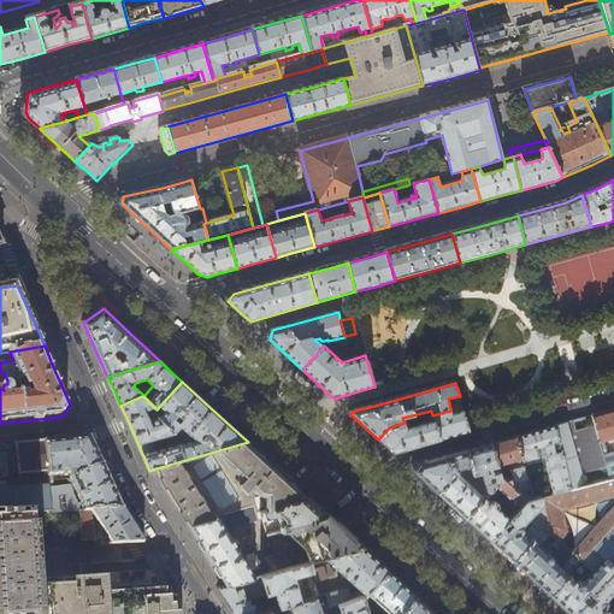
[(453,417),(450,411),(432,415),(435,421),(406,429),(405,423),(389,427),(378,440),(388,447),(395,454),(464,435),(470,434),(465,413),(453,417)]
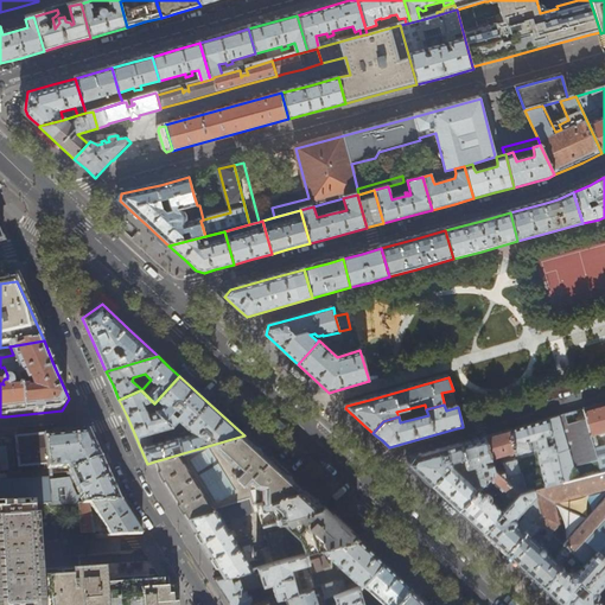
[(597,439),(596,437),(600,435),(602,441),(604,440),(604,406),(598,408),(573,415),(530,426),(510,432),(521,473),(501,478),(501,479),(520,496),(534,491),(564,483),(604,472),(604,450),(598,452),(594,440),(597,439)]
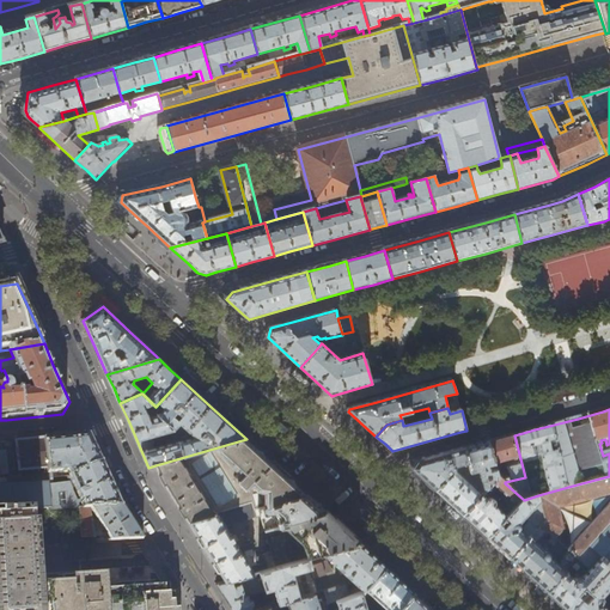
[(71,438),(47,440),(50,469),(50,475),(52,480),(54,480),(53,474),(63,473),(62,475),(69,474),(72,477),(104,463),(97,446),(92,435),(71,438)]
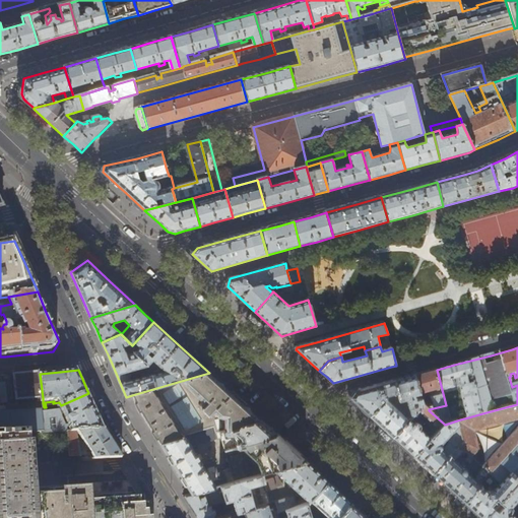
[(428,373),(415,376),(421,394),(430,392),(434,406),(429,407),(429,409),(446,405),(437,370),(428,373)]
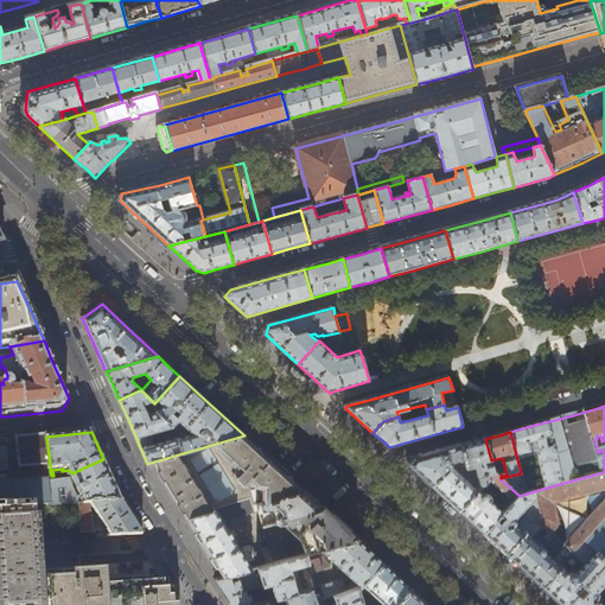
[(244,435),(154,462),(163,478),(171,491),(188,520),(250,501),(253,508),(281,500),(280,498),(305,491),(291,477),(261,450),(244,435)]
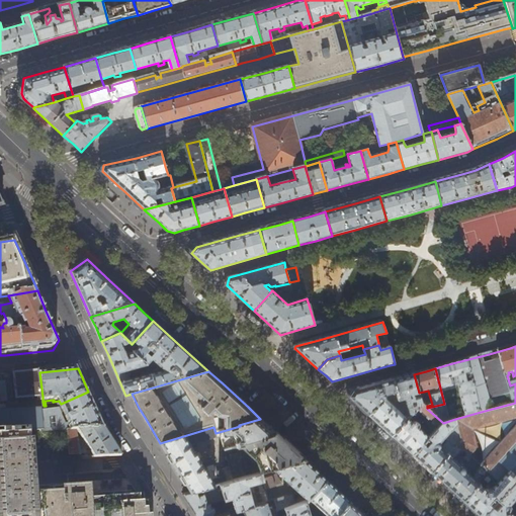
[(43,397),(39,372),(14,374),(17,400),(43,397)]
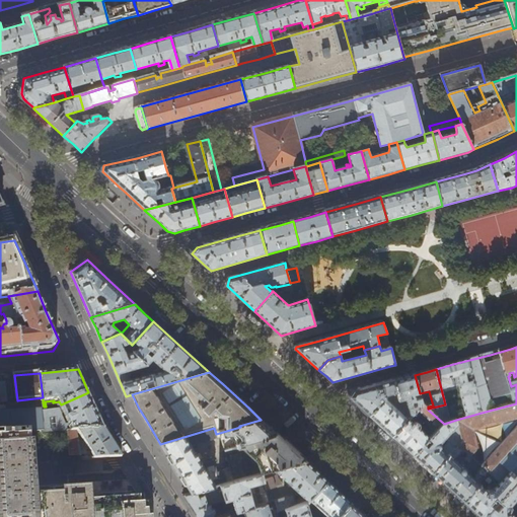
[(403,378),(393,381),(398,397),(399,401),(405,400),(411,418),(423,404),(422,398),(418,399),(417,397),(415,397),(414,395),(420,393),(415,375),(403,378)]
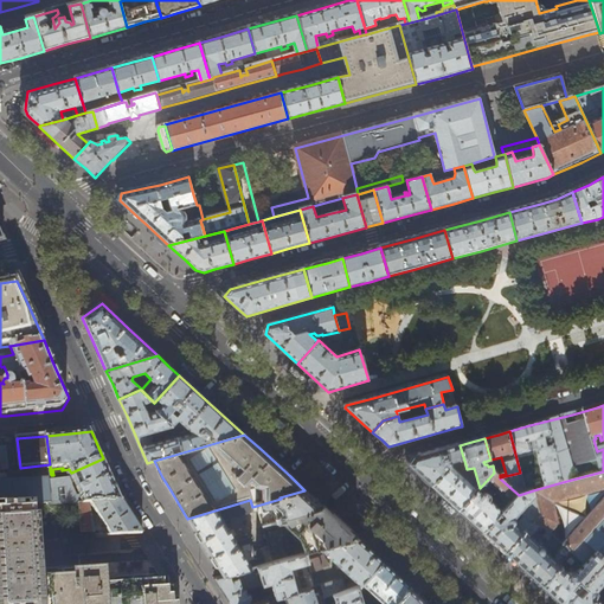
[(53,506),(52,489),(51,479),(23,482),(11,483),(10,476),(0,476),(0,473),(0,447),(4,447),(4,441),(0,439),(0,508),(33,507),(53,506)]
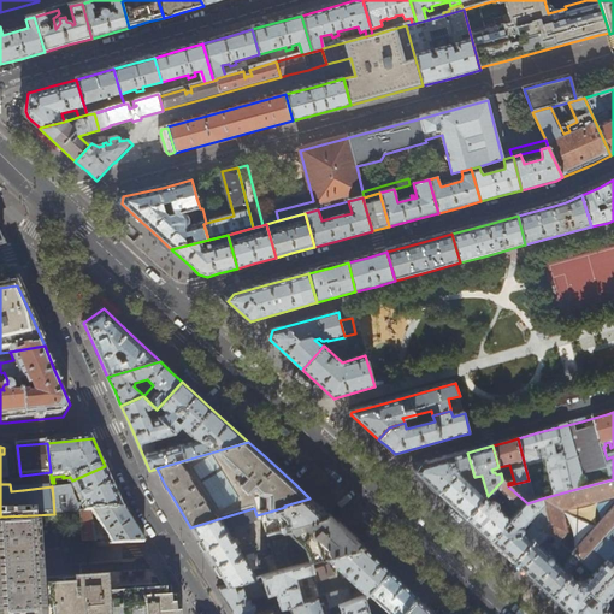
[(467,473),(473,472),(467,453),(420,465),(415,473),(420,477),(426,483),(440,495),(459,473),(456,471),(466,468),(467,473)]
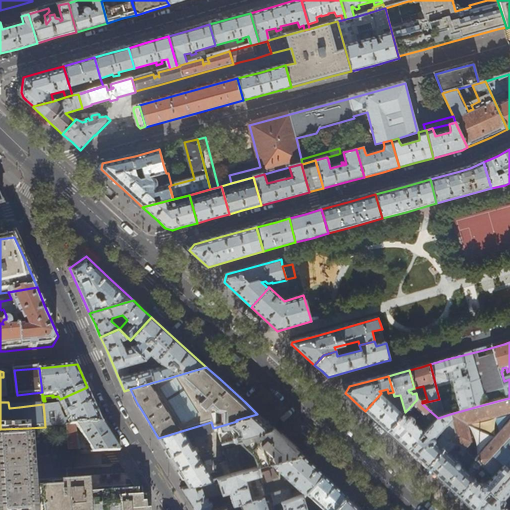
[(95,406),(87,387),(60,399),(72,426),(76,426),(78,426),(104,424),(95,406)]
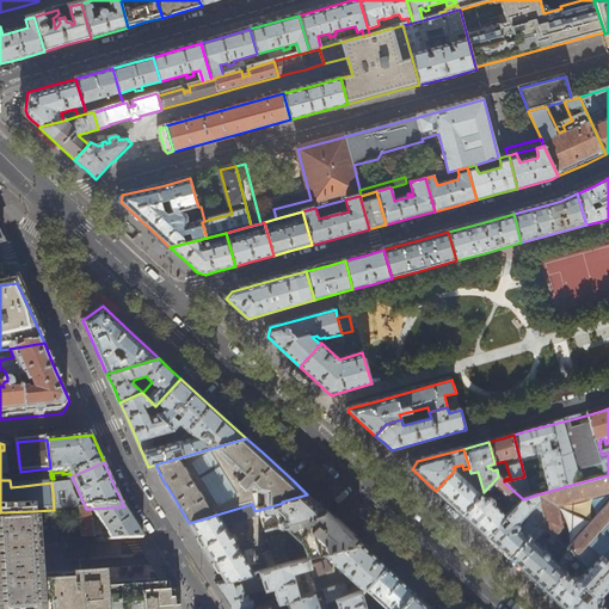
[(465,479),(455,469),(436,491),(449,503),(462,516),(481,494),(468,483),(469,480),(466,478),(465,479)]
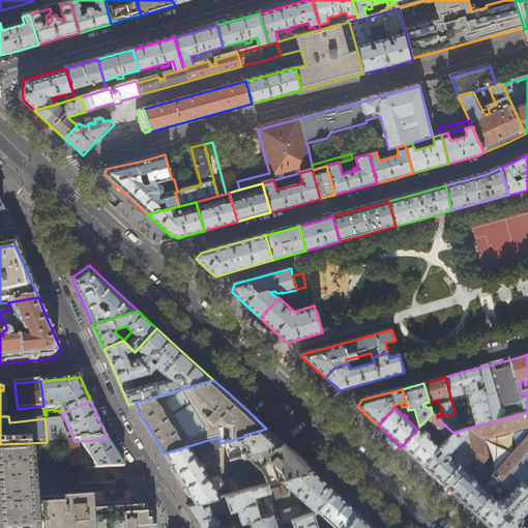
[(45,418),(45,415),(44,411),(20,413),(20,421),(45,418)]
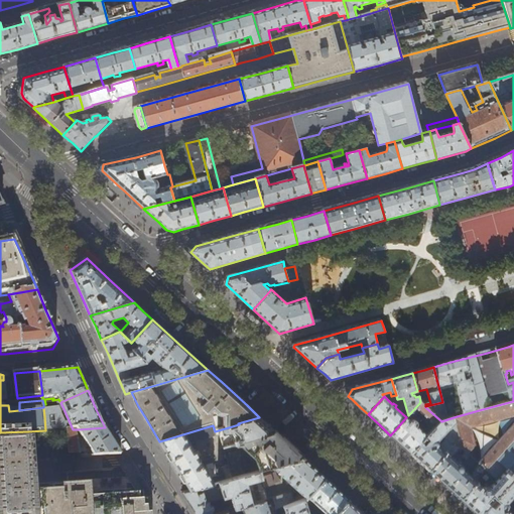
[(513,401),(479,410),(454,417),(460,438),(456,443),(469,456),(477,447),(472,429),(513,418),(513,427),(480,465),(471,458),(464,471),(464,469),(463,468),(461,466),(459,466),(452,460),(460,450),(455,444),(430,472),(443,483),(462,500),(513,442),(513,401)]
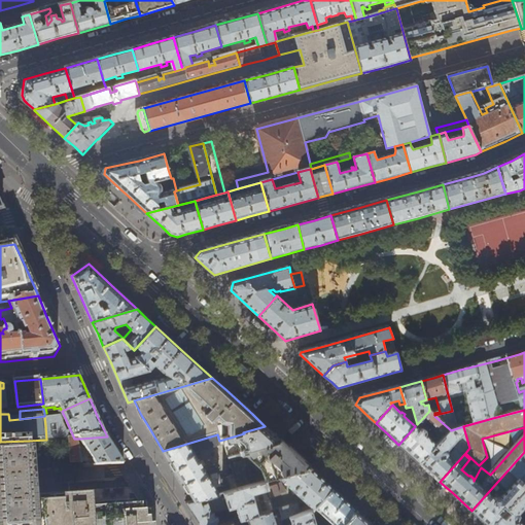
[(431,411),(430,411),(429,411),(417,424),(415,426),(398,445),(408,453),(420,463),(431,451),(436,446),(451,430),(434,416),(434,415),(431,411)]
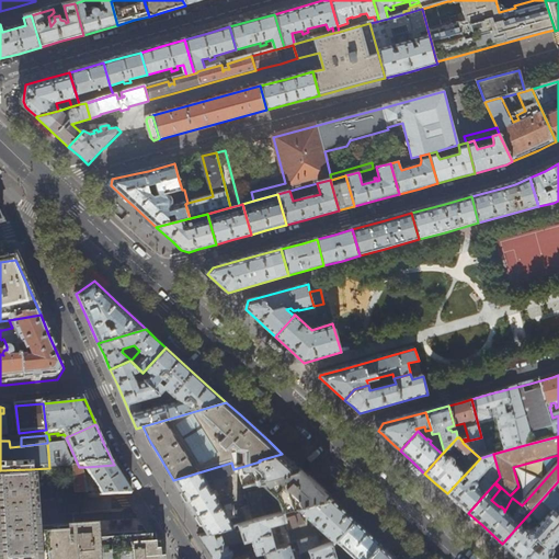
[(66,453),(48,453),(49,468),(73,467),(66,453)]
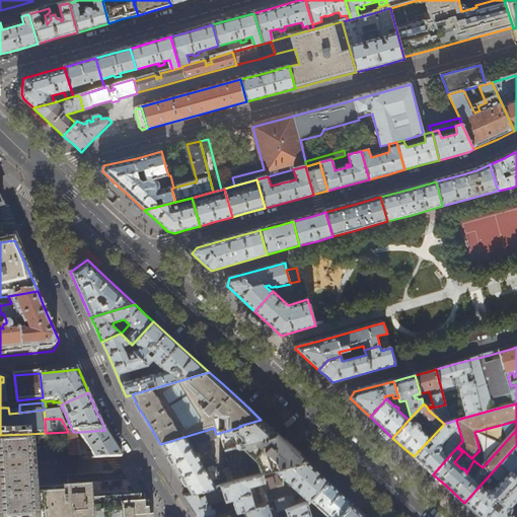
[(270,428),(261,420),(239,426),(240,427),(216,434),(218,440),(221,439),(222,442),(224,449),(226,453),(246,447),(245,445),(273,437),(276,433),(270,428)]
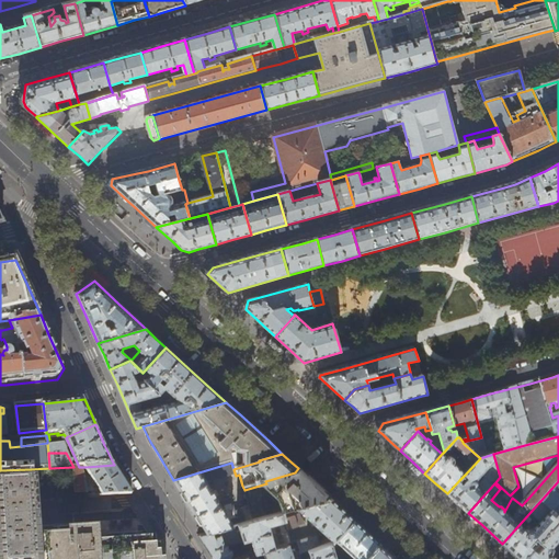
[(480,458),(465,475),(468,478),(463,483),(459,480),(447,493),(456,502),(468,513),(494,483),(495,482),(500,477),(493,454),(480,458)]
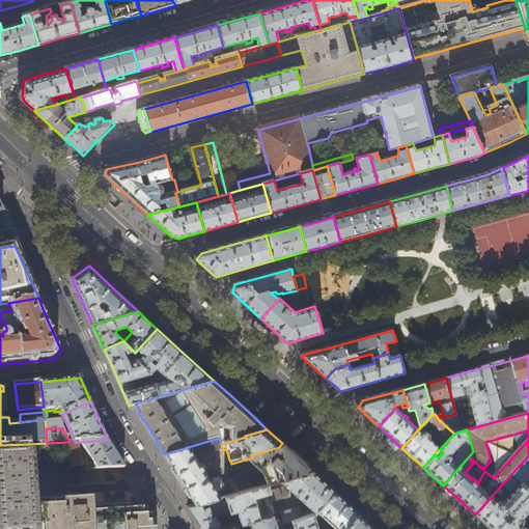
[(197,458),(223,450),(221,444),(219,438),(164,454),(170,463),(175,472),(193,500),(197,506),(233,496),(230,483),(224,484),(220,472),(207,476),(200,464),(197,458)]
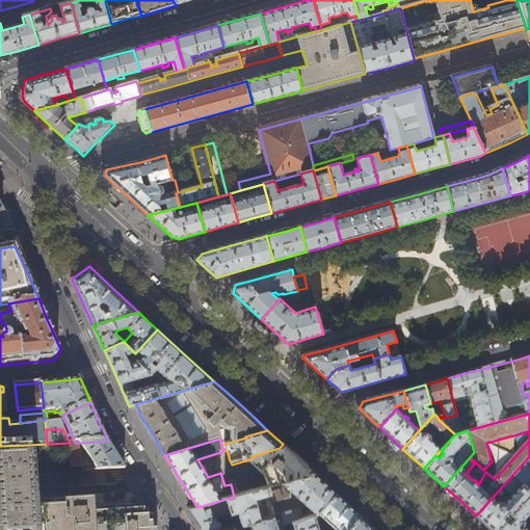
[(115,452),(108,441),(81,443),(99,472),(127,470),(115,452)]
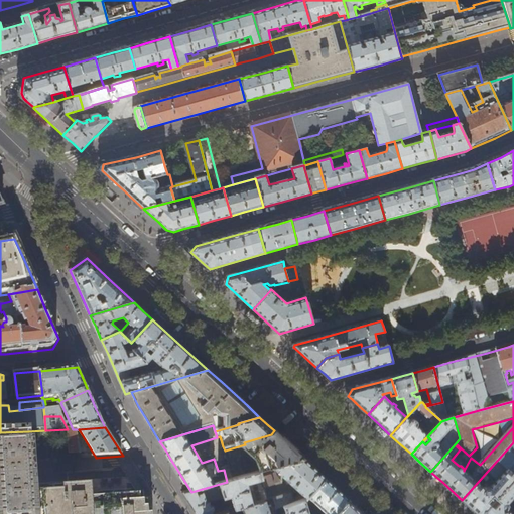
[(83,455),(77,429),(73,429),(70,429),(71,455),(82,455),(83,455)]
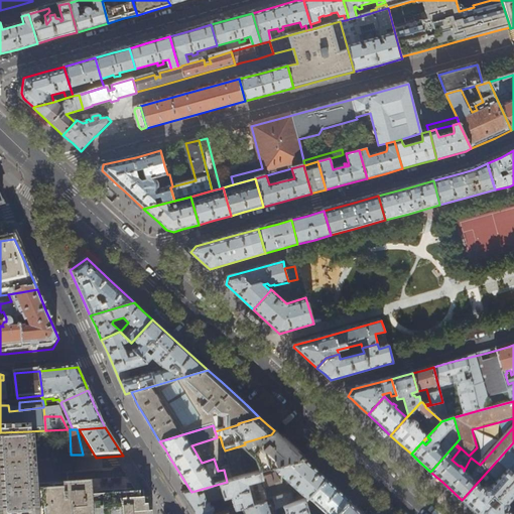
[(245,444),(225,451),(230,468),(224,470),(227,482),(261,472),(270,470),(272,469),(305,460),(293,448),(274,430),(271,434),(244,442),(245,444)]
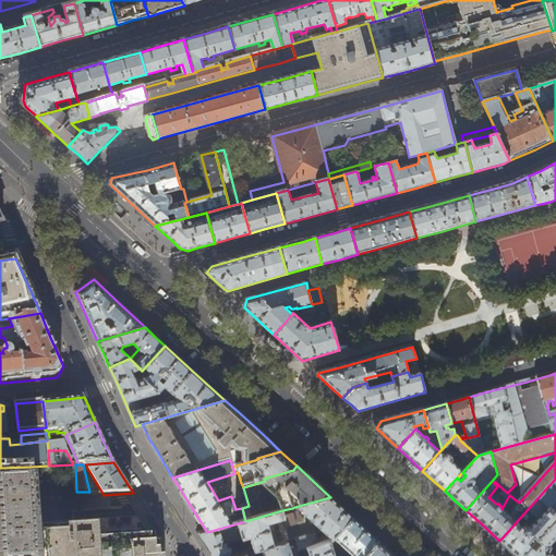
[(32,478),(31,467),(0,468),(0,555),(160,555),(160,551),(156,551),(156,543),(152,543),(152,535),(100,540),(99,524),(68,526),(68,531),(35,533),(34,509),(36,509),(35,478),(32,478)]
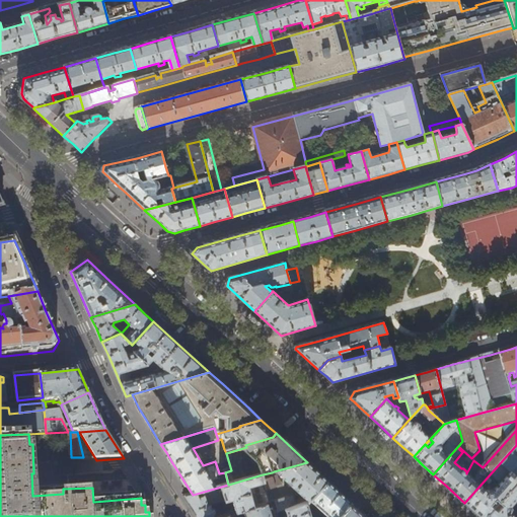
[(516,445),(464,503),(470,509),(479,516),(487,516),(494,510),(490,507),(496,501),(499,504),(516,484),(516,445)]
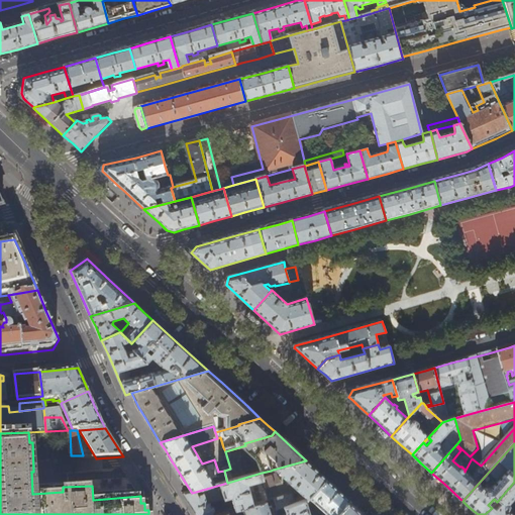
[(306,460),(273,470),(305,498),(295,502),(294,496),(292,496),(276,501),(279,511),(307,501),(327,480),(315,469),(306,460)]
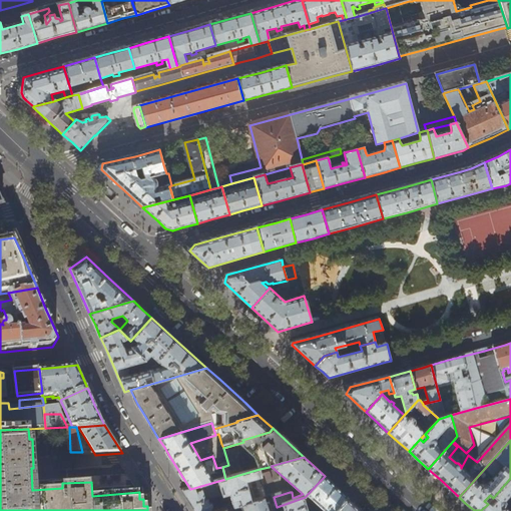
[(269,467),(260,469),(264,486),(281,481),(276,471),(273,472),(272,470),(271,471),(269,467)]
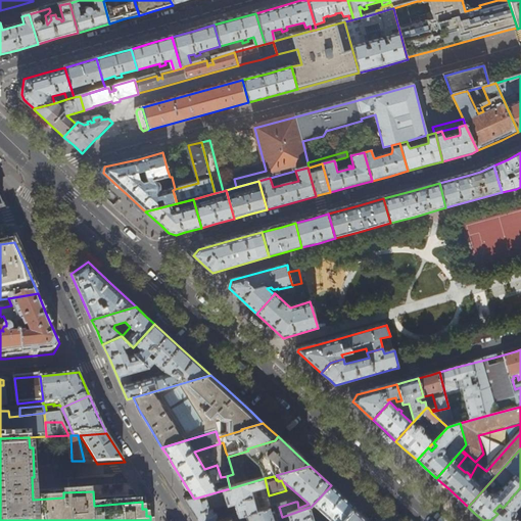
[(265,478),(230,488),(194,499),(187,501),(198,517),(200,520),(218,520),(219,519),(218,515),(216,515),(215,515),(214,512),(228,508),(228,507),(235,505),(239,518),(243,517),(245,516),(270,509),(272,508),(269,495),(265,478)]
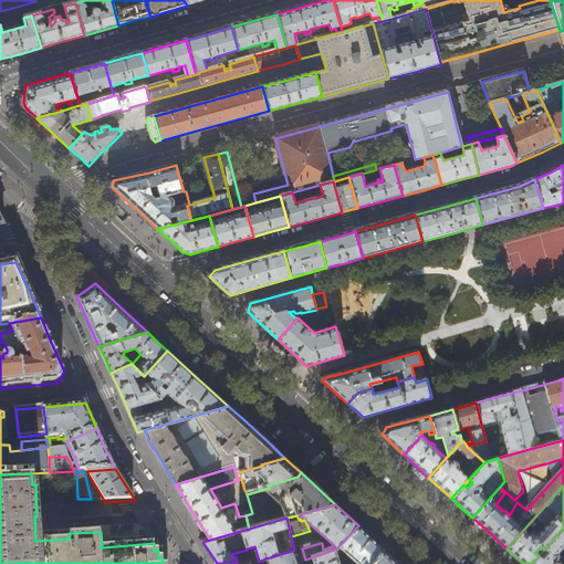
[(371,536),(358,525),(336,549),(305,560),(306,563),(341,563),(338,556),(345,552),(357,563),(369,563),(384,549),(371,536)]
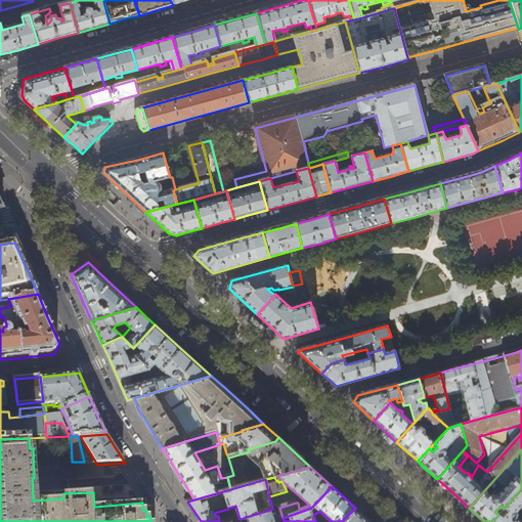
[(521,488),(504,509),(508,512),(502,519),(498,515),(491,521),(518,521),(515,519),(516,518),(517,516),(517,514),(516,513),(521,508),(521,488)]
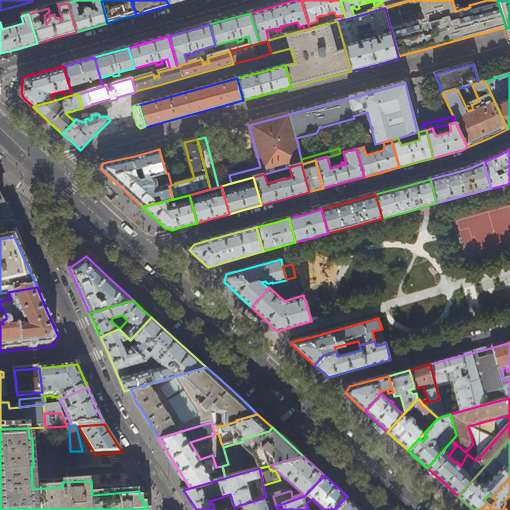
[(362,509),(356,504),(347,496),(334,509),(362,509)]
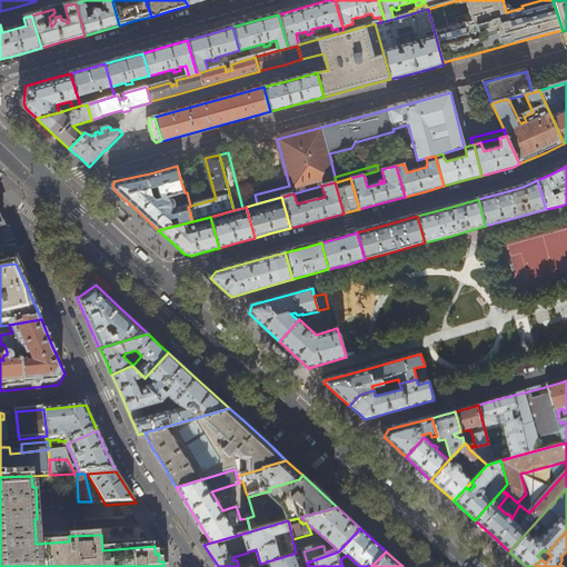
[(294,554),(267,561),(270,566),(302,566),(300,558),(296,559),(294,554)]
